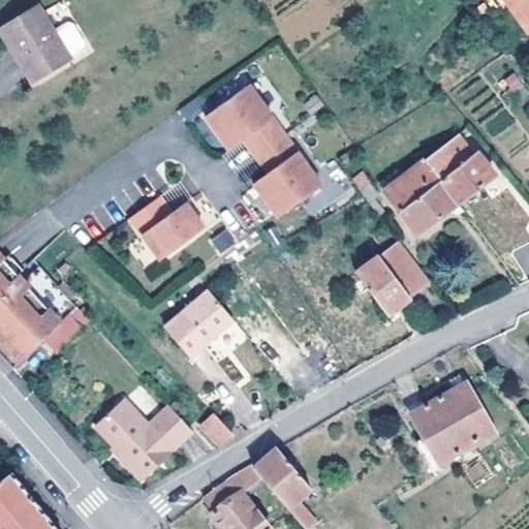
[(528,0),(499,0),(505,7),(523,32),(528,27),(528,0)]
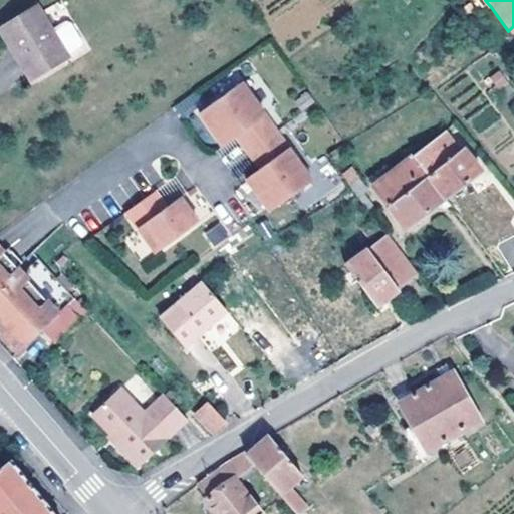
[(61,47),(43,22),(30,3),(0,24),(0,33),(13,52),(29,73),(62,49),(61,47)]
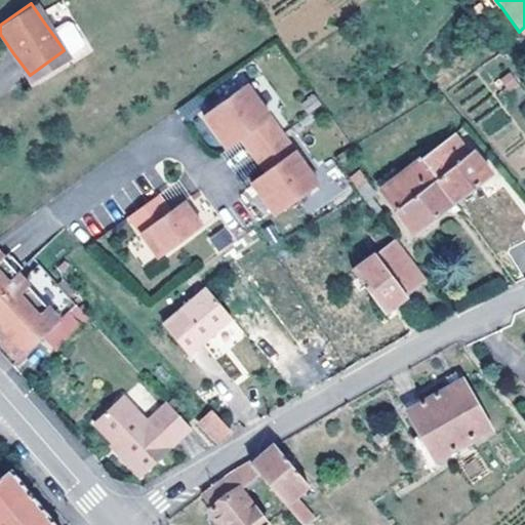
[(58,13),(44,23),(63,48),(76,38),(77,33),(64,14),(58,13)]
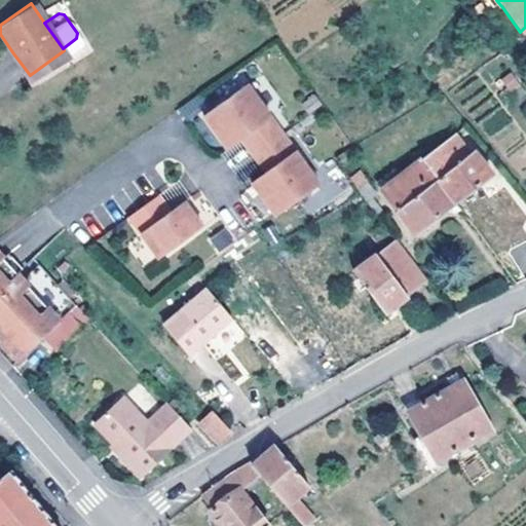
[(246,84),(201,115),(226,149),(240,139),(264,171),(250,182),(273,215),(317,183),(282,134),(246,84)]
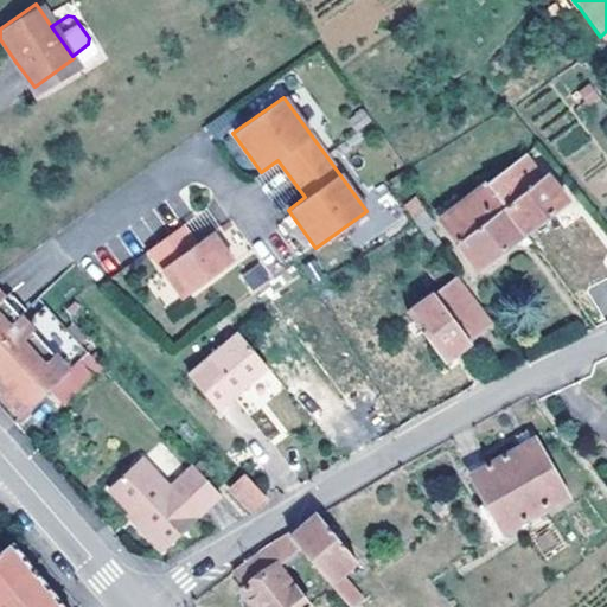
[(540,177),(526,159),(523,154),(487,181),(524,231),(564,202),(544,174),(540,177)]
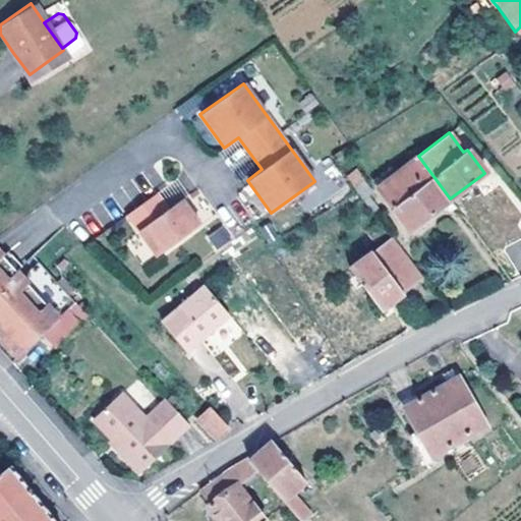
[(408,228),(450,198),(418,156),(378,186),(408,228)]
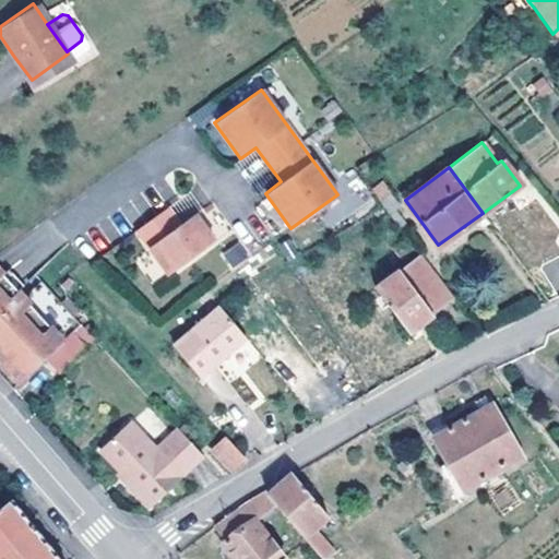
[(363,177),(382,204),(388,211),(401,203),(376,168),(363,177)]
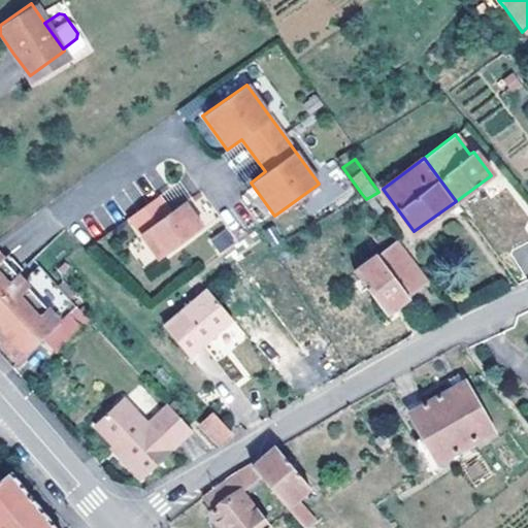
[(129,215),(159,257),(203,225),(185,199),(170,210),(158,193),(158,194),(147,201),(129,215)]
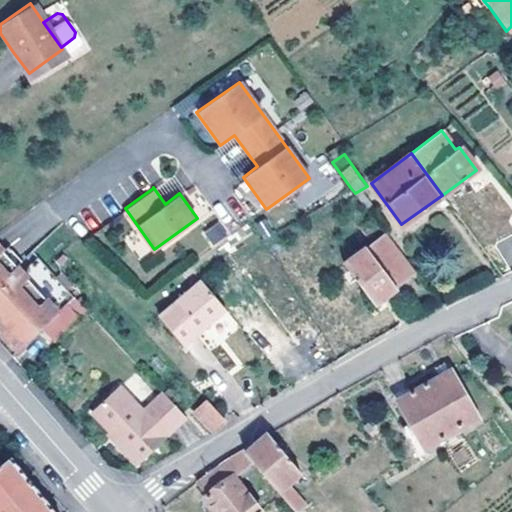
[(204,230),(212,244),(227,236),(219,221),(204,230)]
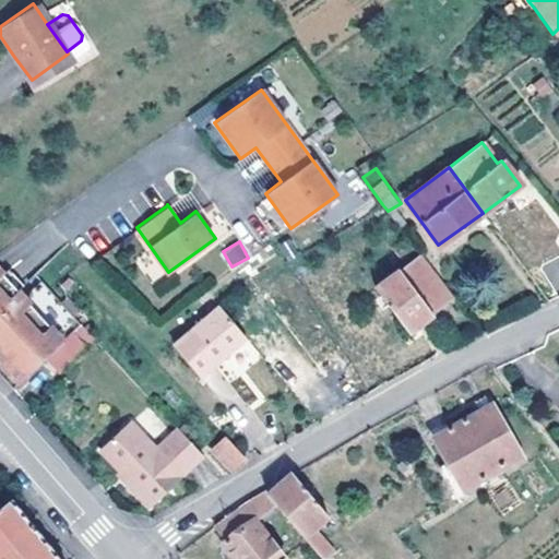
[(453,298),(419,254),(373,288),(406,333),(453,298)]
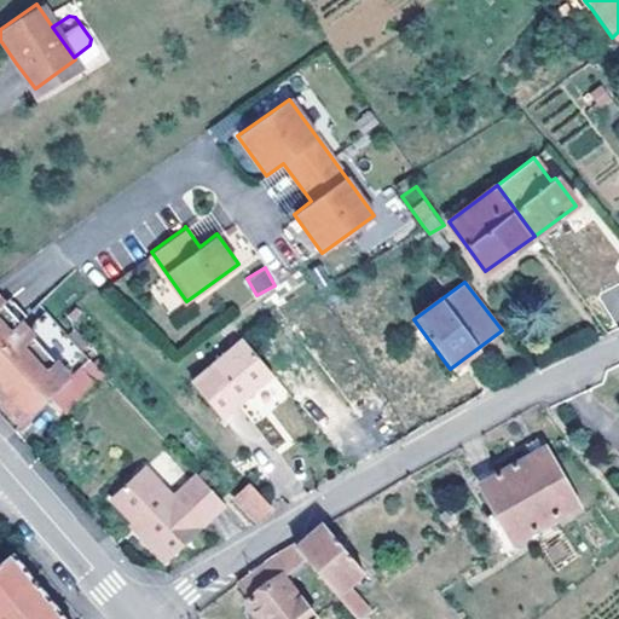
[(0,298),(0,398),(19,421),(48,395),(79,368),(87,359),(53,319),(46,312),(27,329),(21,320),(5,304),(0,298)]
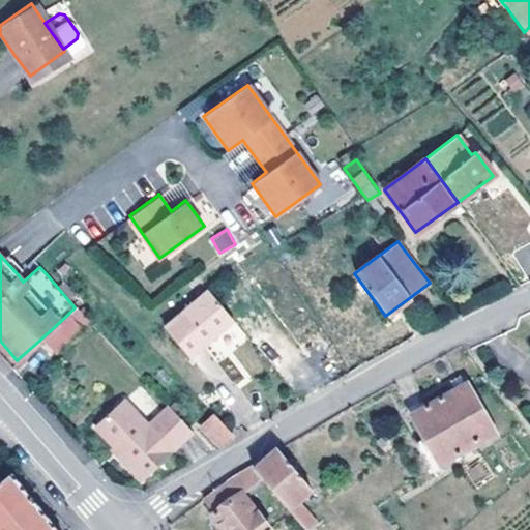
[(9,255),(4,260),(18,274),(23,269),(9,255)]
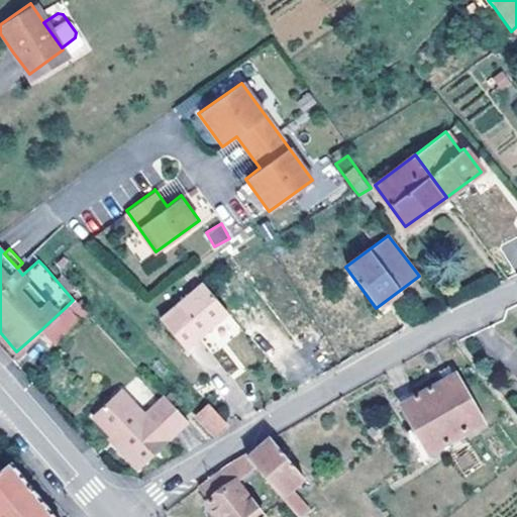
[(226,313),(203,284),(161,320),(185,350),(226,313)]
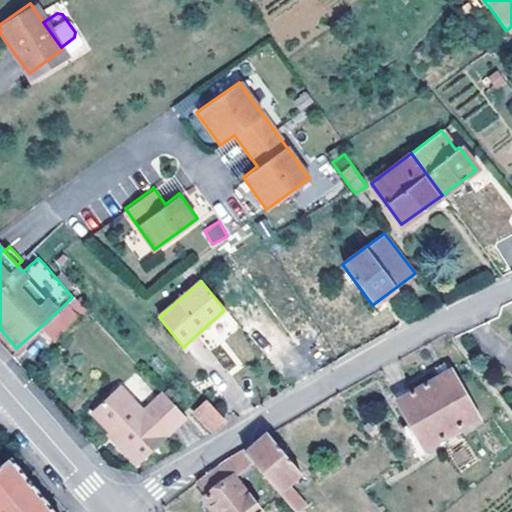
[(83,324),(92,317),(72,297),(65,304),(83,324)]
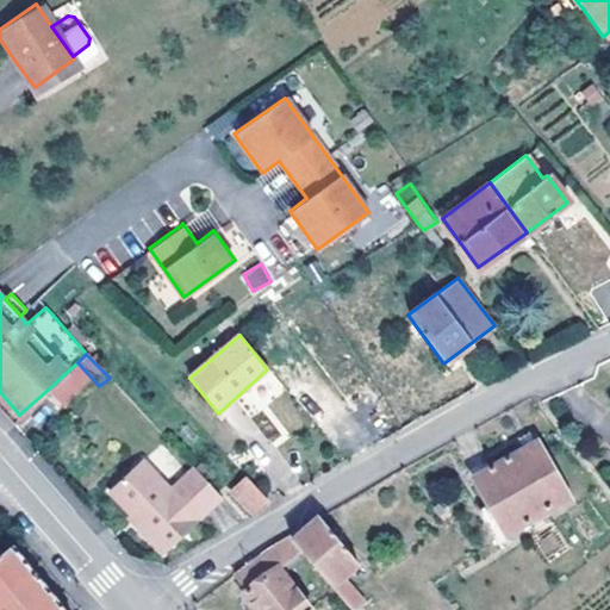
[(99,386),(78,362),(48,390),(69,414),(99,386)]
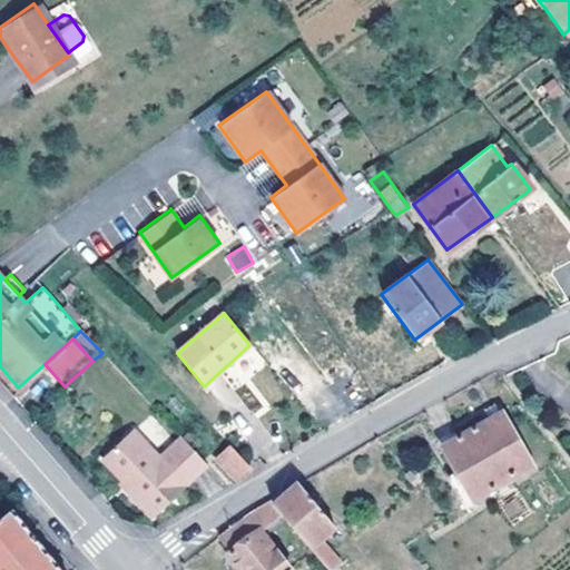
[(532,464),(524,452),(503,413),(441,445),(465,492),(469,499),(532,464)]
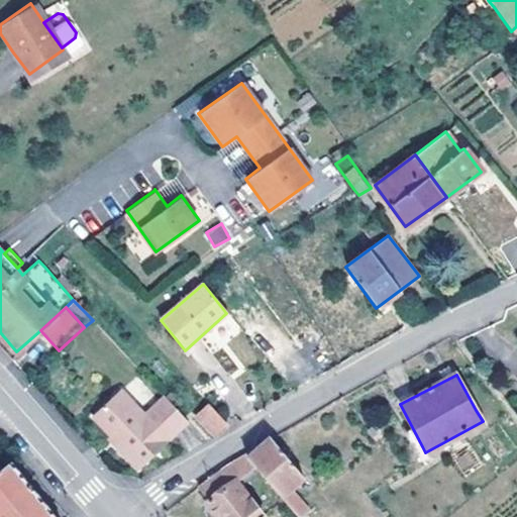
[(130,467),(184,420),(164,397),(142,416),(118,389),(90,414),(110,437),(107,441),(130,467)]
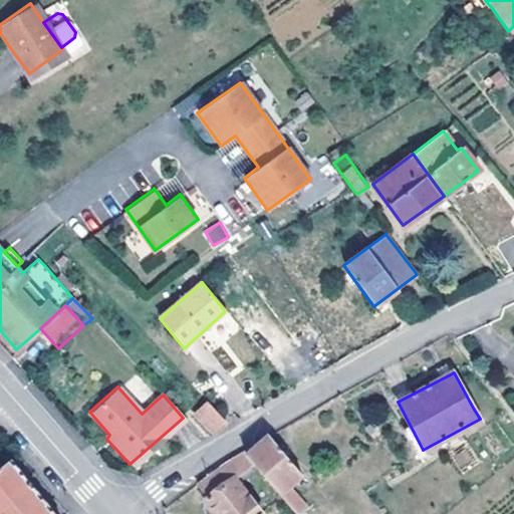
[(205,400),(193,412),(212,433),(224,420),(205,400)]
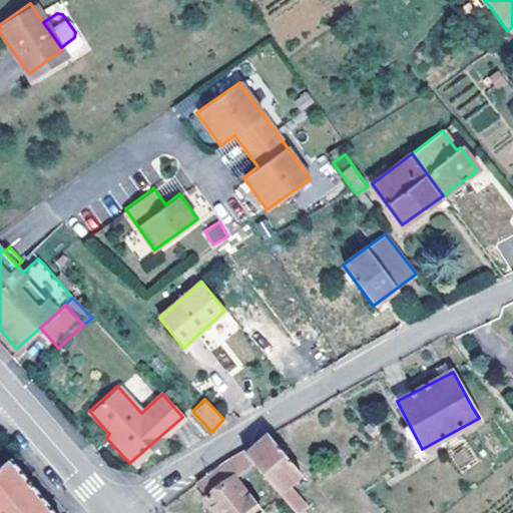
[(299,472),(266,435),(244,454),(253,465),(281,497),(294,512),(302,505),(284,486),(299,472)]
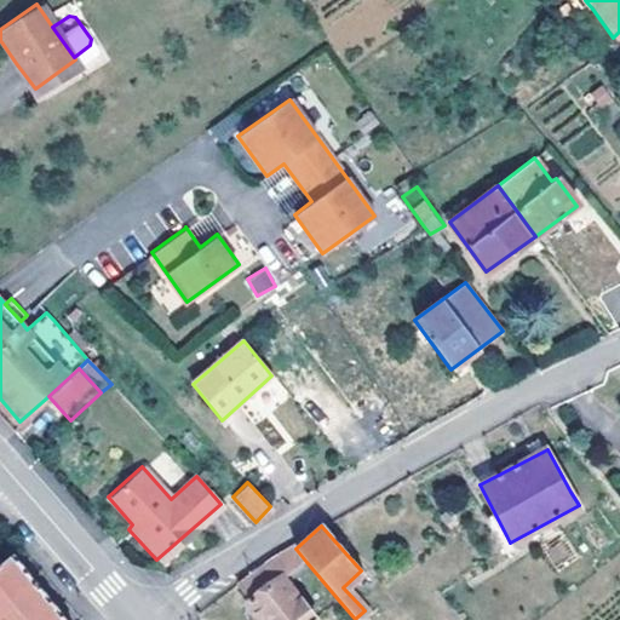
[(306,562),(296,549),(292,544),(263,562),(235,581),(248,598),(244,602),(253,614),(257,619),(313,619),(315,619),(285,580),(306,562)]
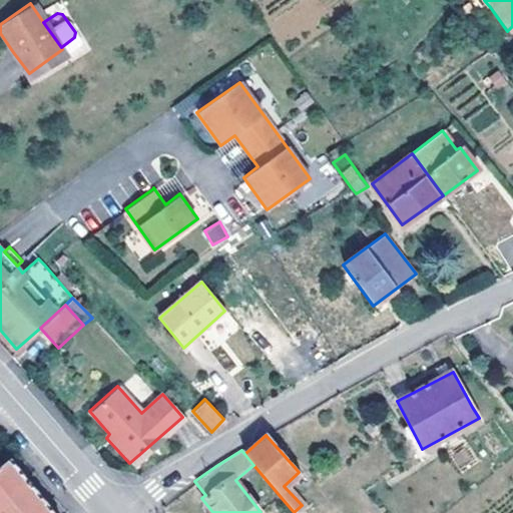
[(0,463),(0,512),(52,512),(8,457),(0,463)]
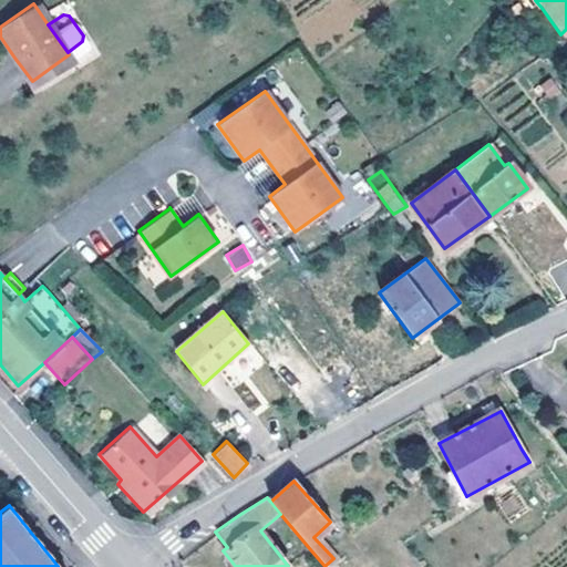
All buildings are outlined.
